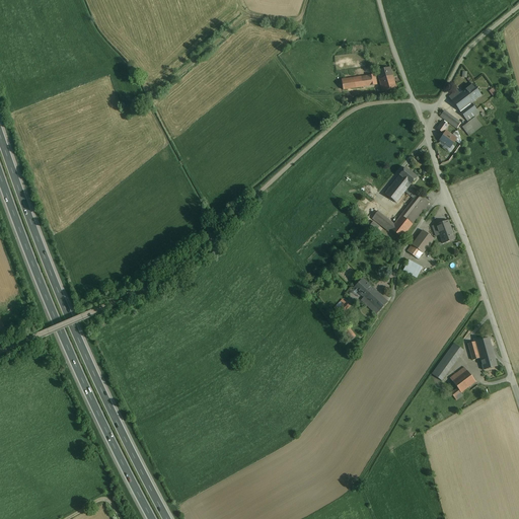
[(391,66),(378,71),(384,88),(381,89),(383,93),(392,90),(399,88),(391,66)]
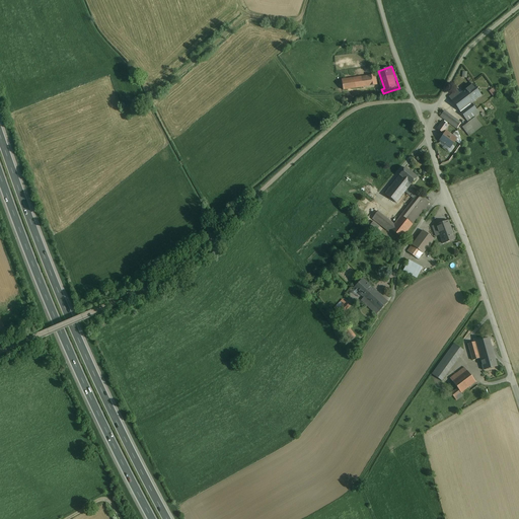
[(377,74),(356,78),(357,87),(379,84),(377,74)]
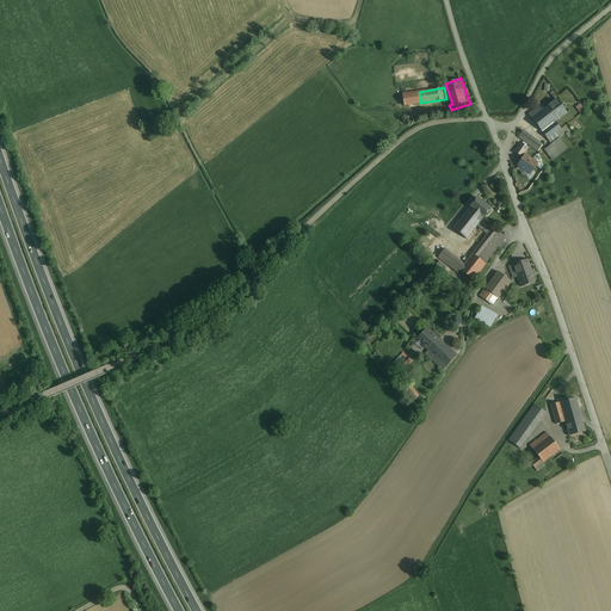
[(419,92),(402,93),(403,105),(420,103),(419,92)]
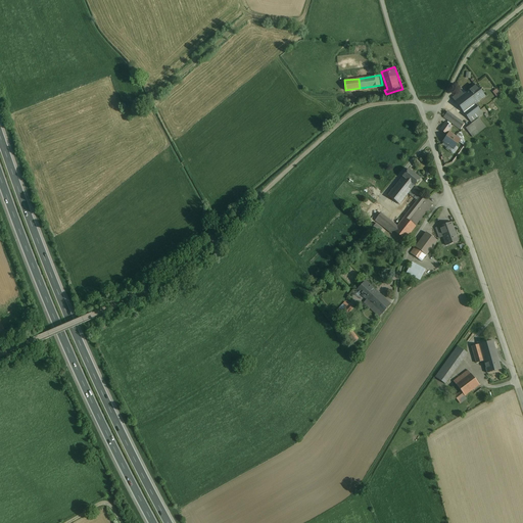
[(476,85),(466,92),(475,104),(485,96),(476,85)]
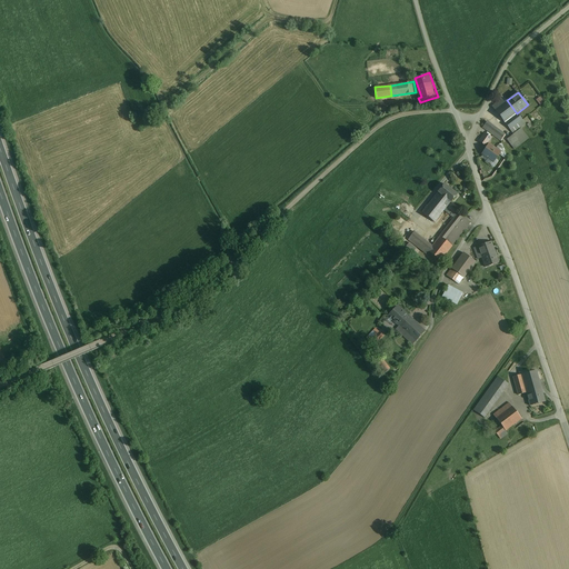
[(501,99),(492,107),(495,110),(505,102),(501,99)]
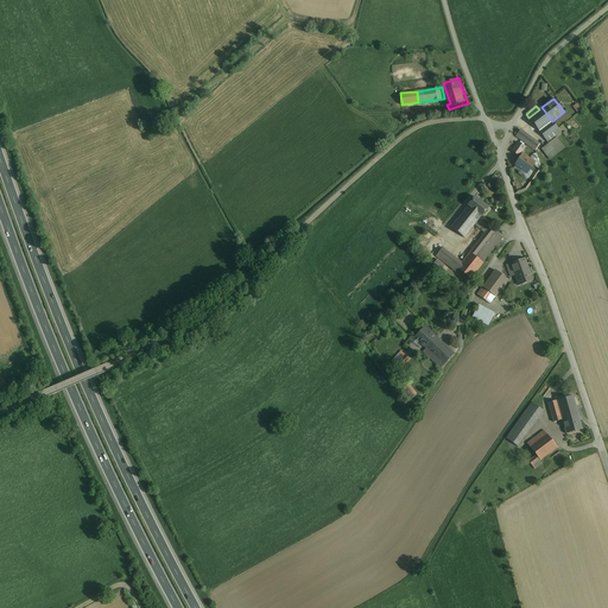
[(539,109),(529,118),(539,131),(548,143),(562,132),(552,121),(542,107),(539,109)]
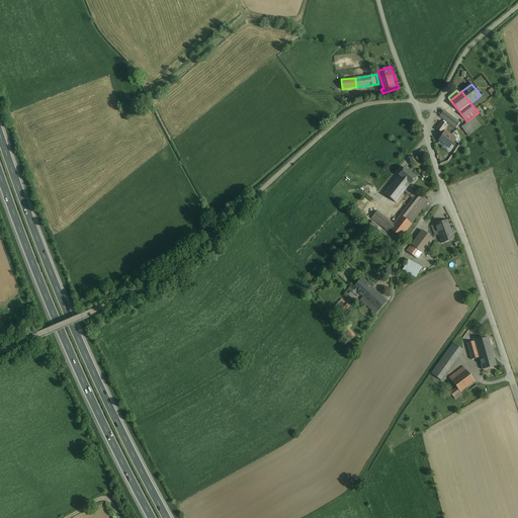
[(439,116),(455,127),(459,122),(443,110),(439,116)]
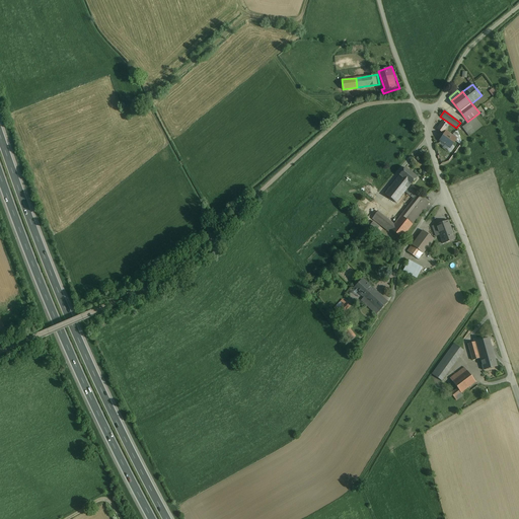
[(475,117),(468,123),(472,128),(466,133),(468,136),(482,126),(475,117)]
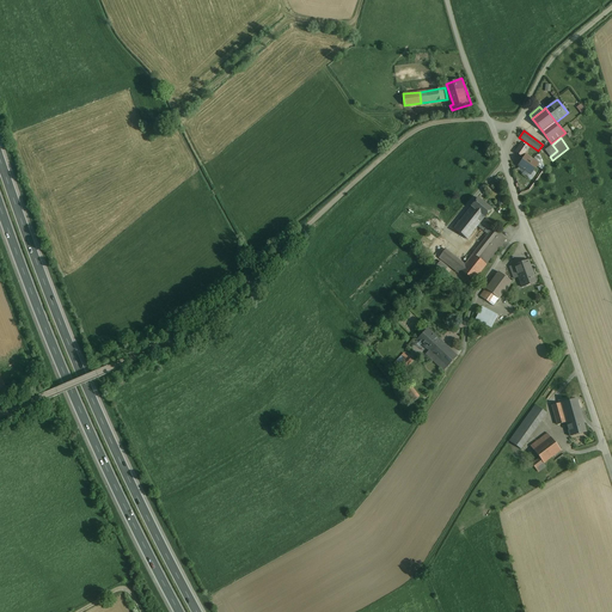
[(522,144),(516,152),(522,157),(528,148),(522,144)]
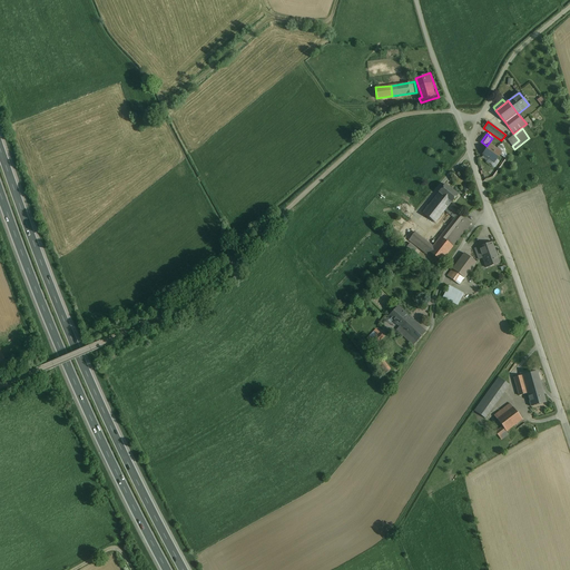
[(514,135),(508,139),(512,146),(519,140),(514,135)]
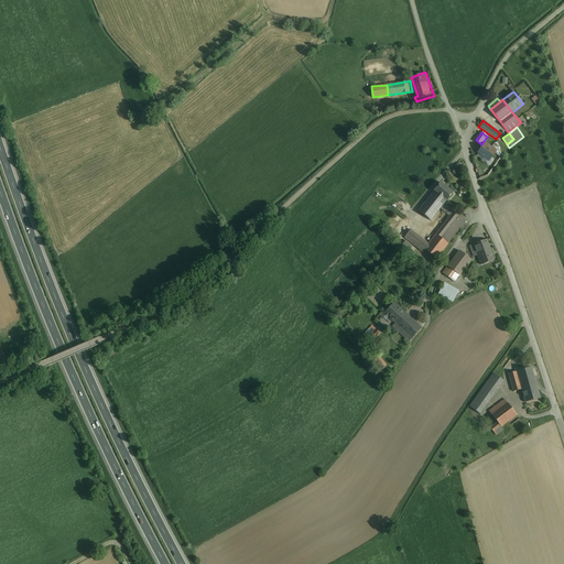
[(496,151),(485,143),(478,152),(484,156),(489,160),(489,161),(496,151)]
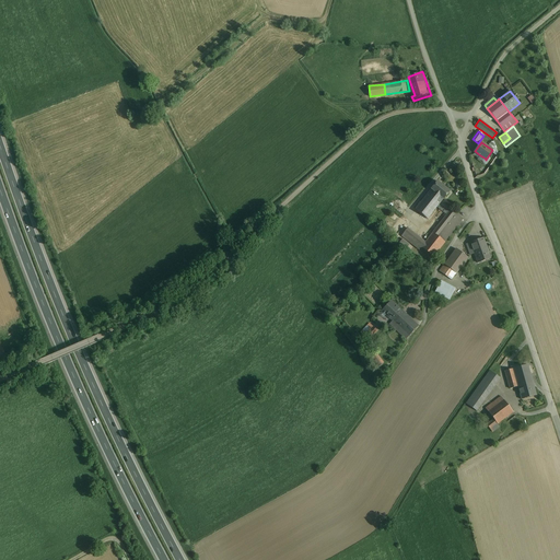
[(451,191),(438,182),(431,189),(443,199),(444,199),(451,191)]
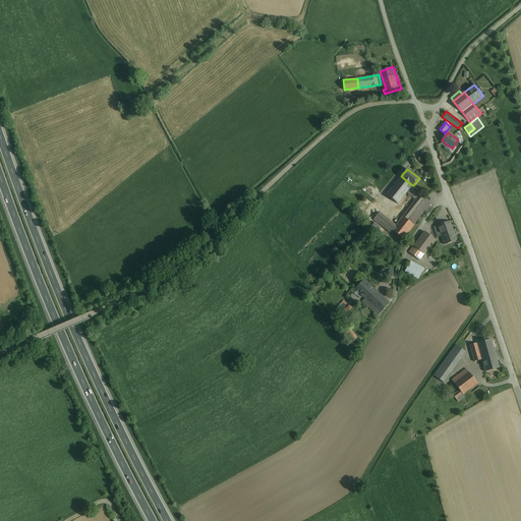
[(401,176),(397,181),(387,194),(398,204),(407,192),(410,187),(412,185),(401,176)]
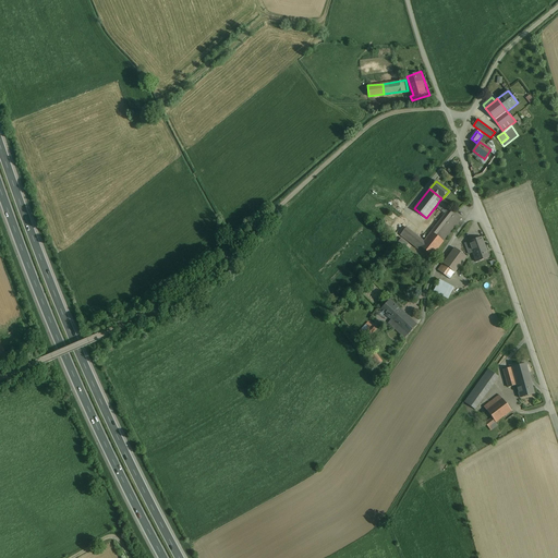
[(461,218),(440,202),(439,201),(436,206),(444,213),(441,216),(444,217),(443,218),(432,232),(444,241),(461,218)]
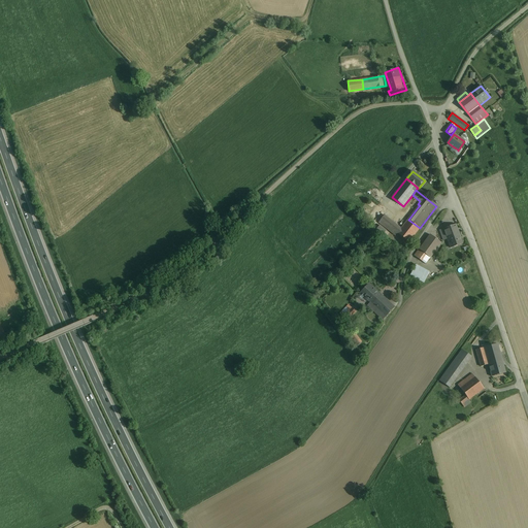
[(385,216),(380,211),(373,219),(378,223),(385,216)]
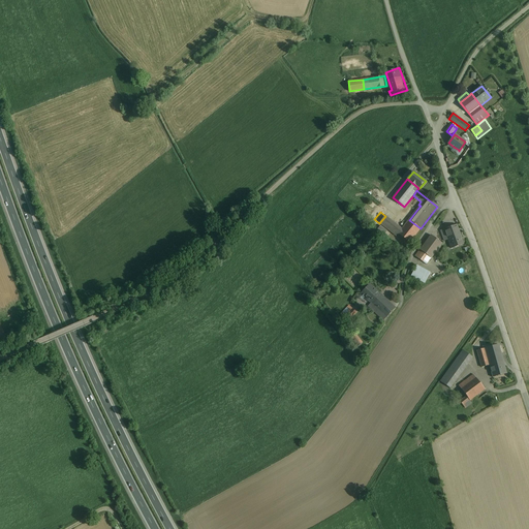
[(402,228),(385,216),(379,223),(381,224),(385,228),(396,237),(398,234),(402,228)]
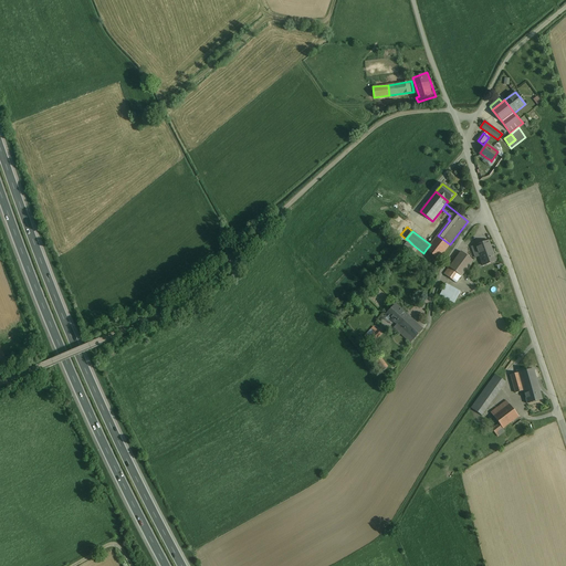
[(430,244),(426,250),(438,260),(450,244),(438,236),(437,236),(430,244)]
